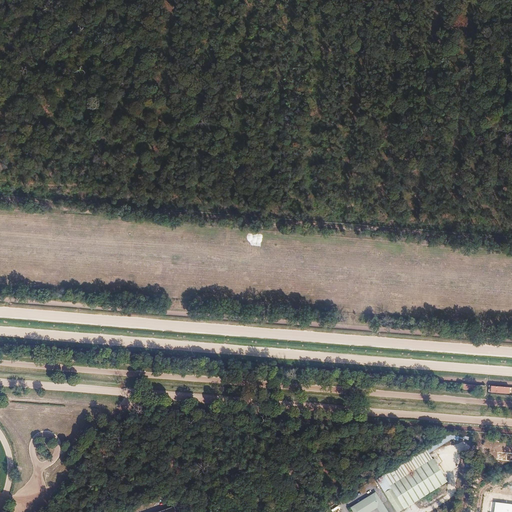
[(427,445),(398,463),(399,464),(401,468),(429,450),(427,445)]
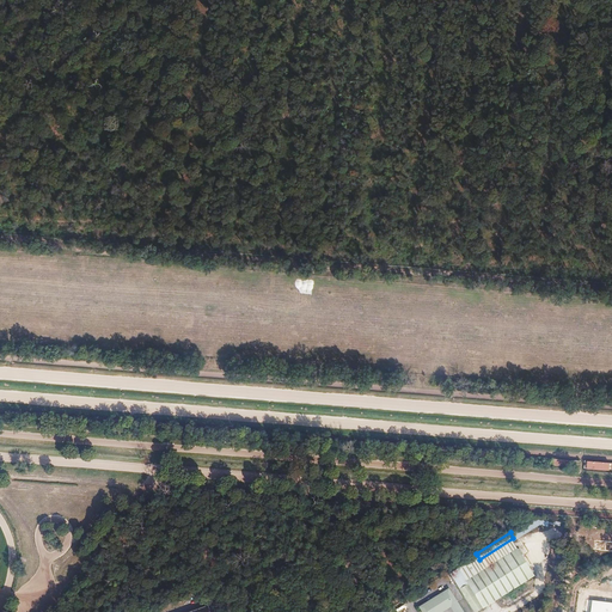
[(611,542),(594,540),(594,550),(611,551),(611,542)]
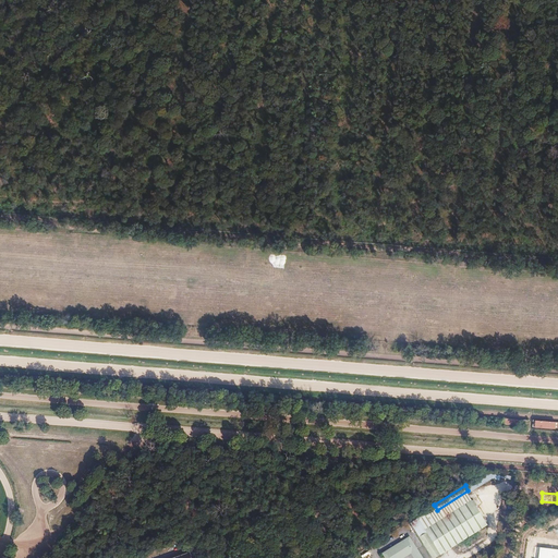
[(425,528),(424,529),(438,553),(485,524),(471,500),(425,528)]
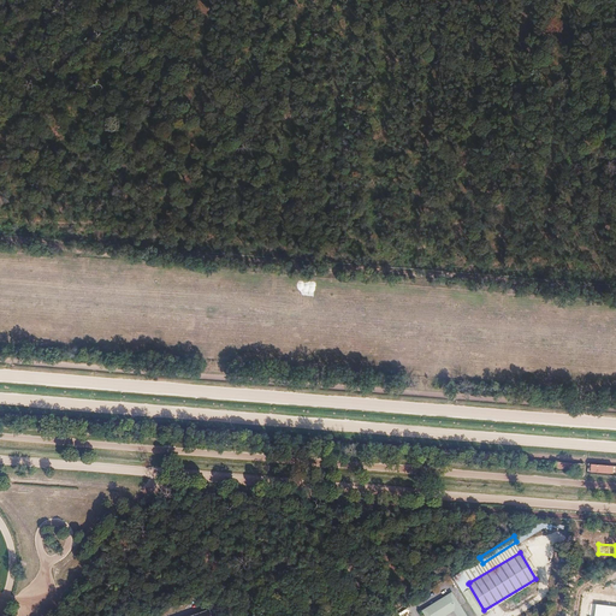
[(480,558),(452,576),(477,615),(484,610),(468,584),(469,582),(465,575),(483,563),(480,558)]
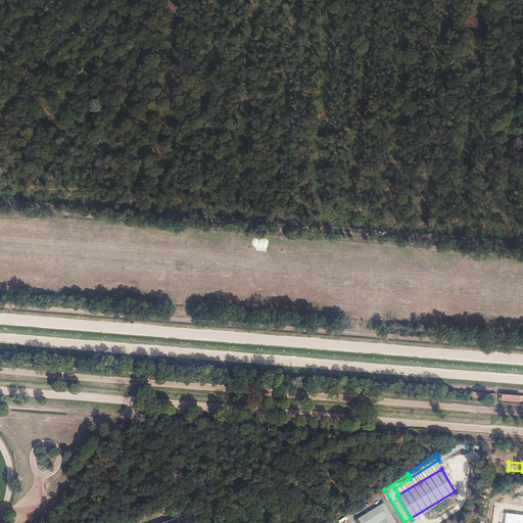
[(394,522),(384,506),(360,520),(361,522),(394,522)]
